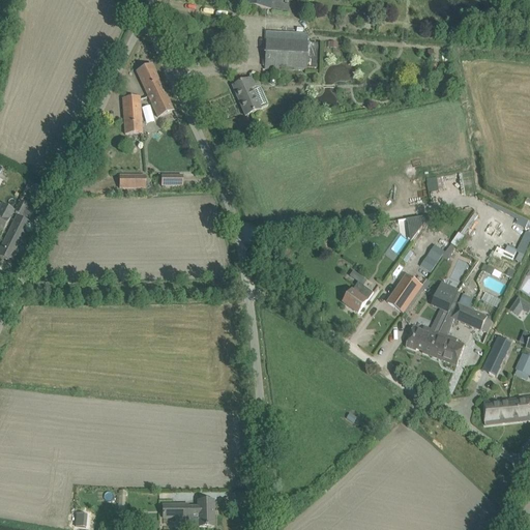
[(240,0),(240,5),(270,9),(271,0),(240,0)]
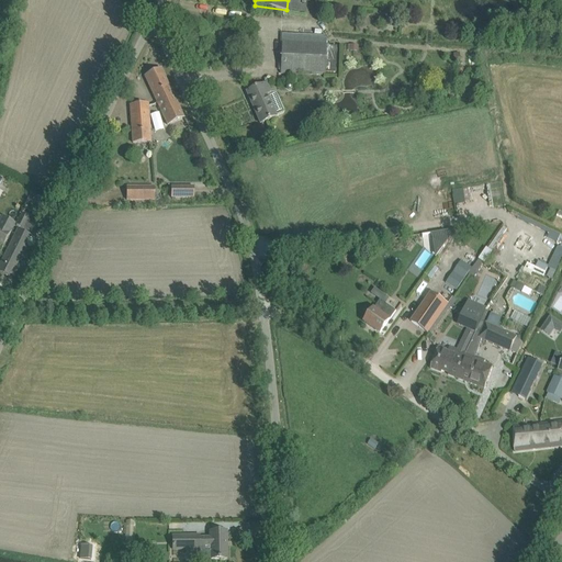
[(278,64),(278,70),(280,71),(280,74),(291,75),(324,76),(324,72),(335,72),(336,46),(326,46),(326,43),(318,43),(318,34),(284,33),(284,35),(282,35),(282,41),(281,63),(278,64)]
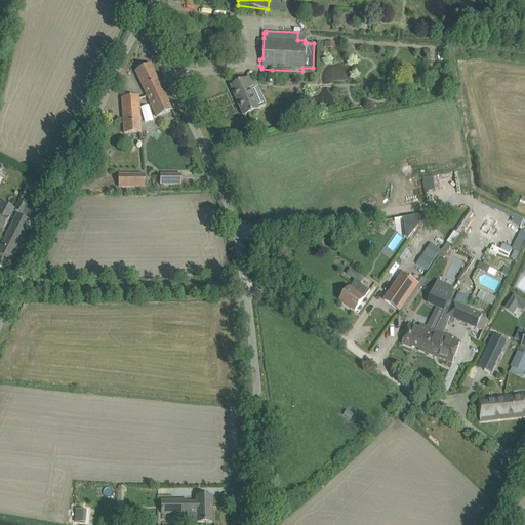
[(146,94),(161,87),(151,65),(134,72),(146,94)]
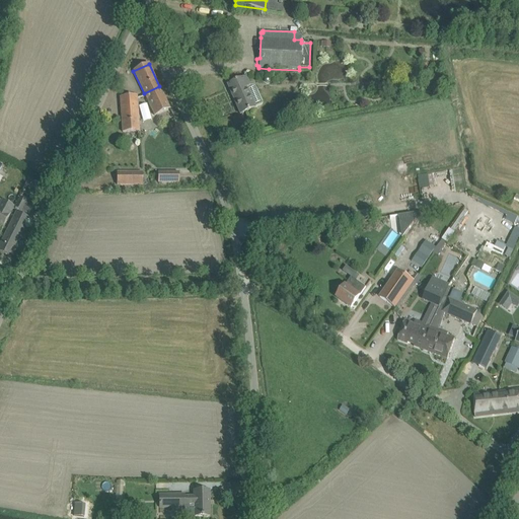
[(245,77),(227,84),(240,115),(254,107),(263,104),(254,86),(249,85),(245,77)]
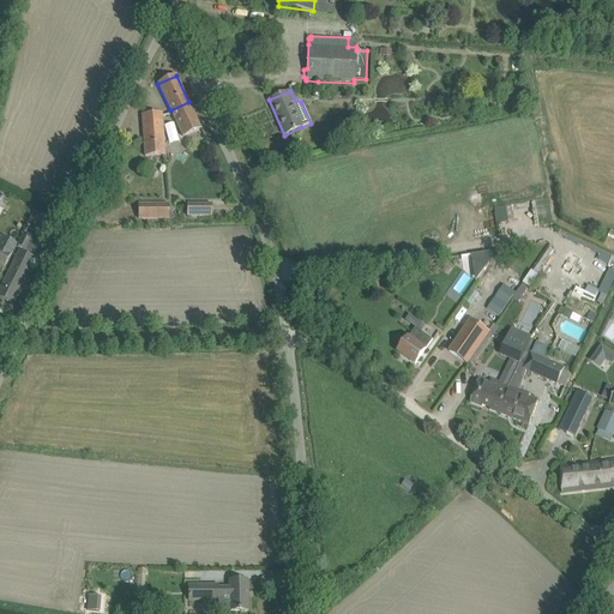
[(188,102),(170,110),(182,137),(200,128),(188,102)]
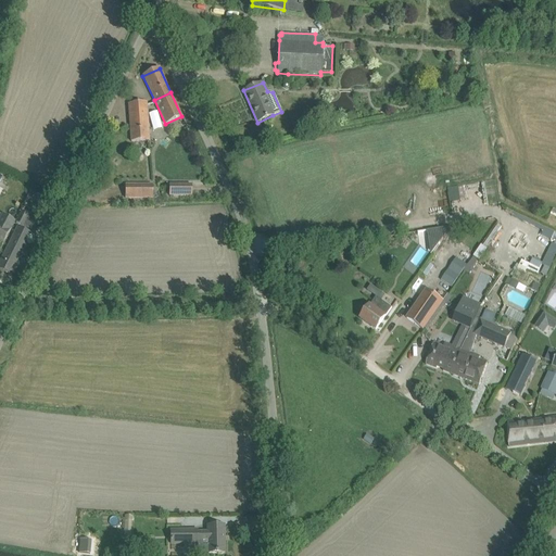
[(149,140),(147,102),(128,104),(131,141),(149,140)]
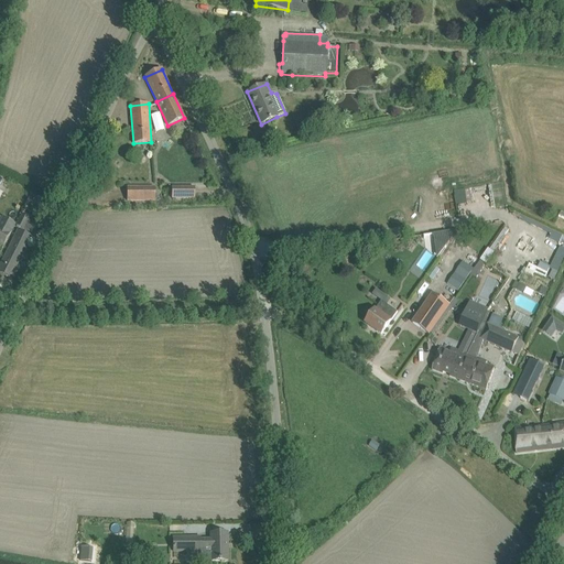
[(151,114),(155,132),(165,130),(160,111),(151,114)]
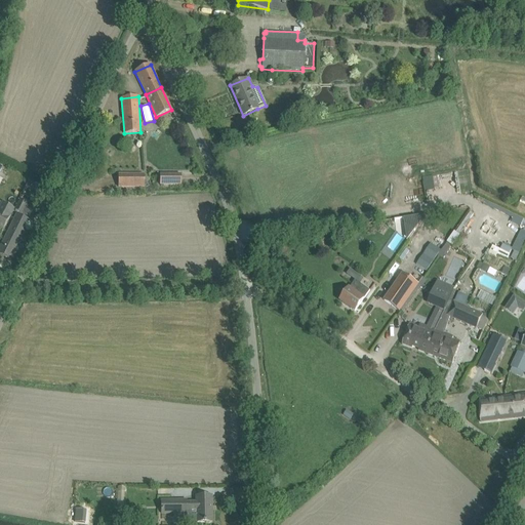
[(144,174),(118,174),(118,187),(144,187),(144,174)]
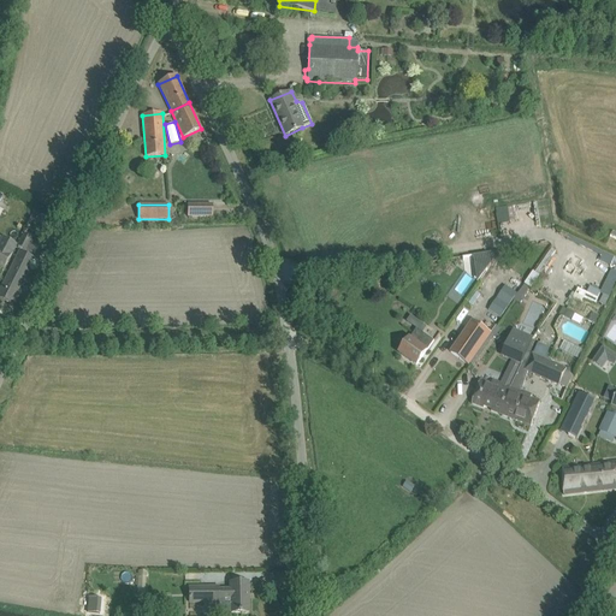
[(212,217),(212,205),(188,205),(188,217),(212,217)]
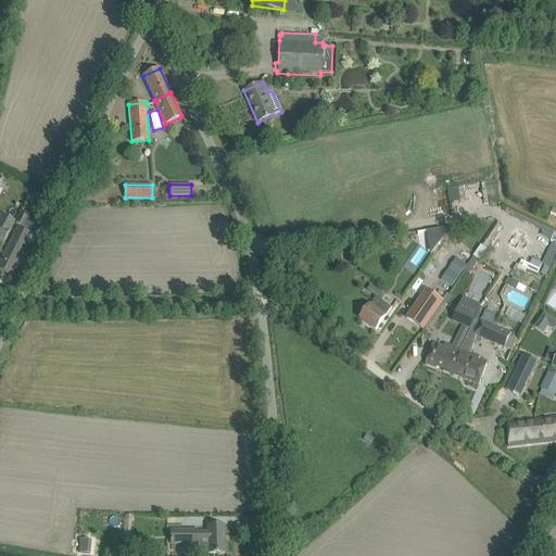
[(21,211),(15,223),(23,227),(29,215),(21,211)]
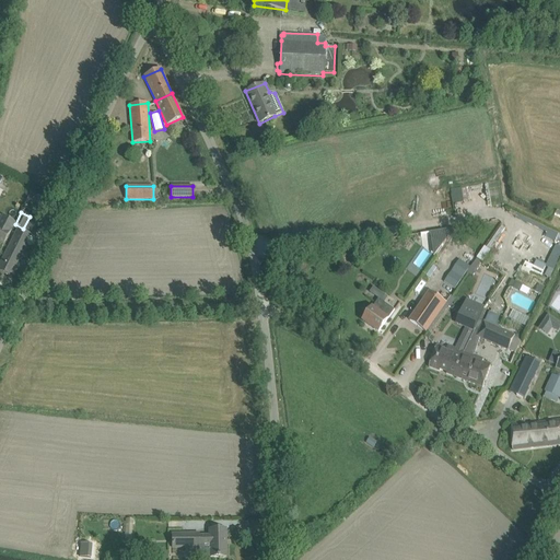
[(14,223),(2,217),(0,214),(0,245),(2,246),(14,223)]
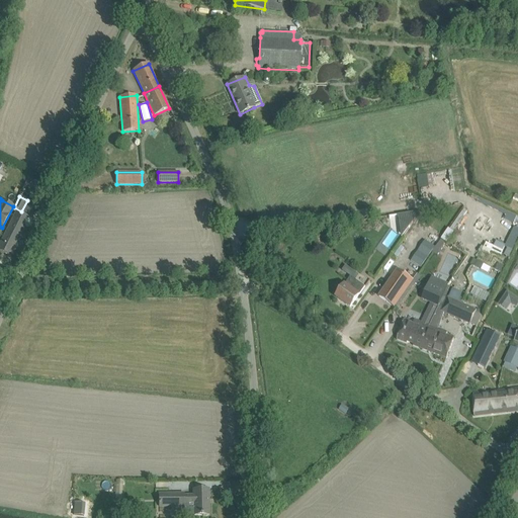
[(28,218),(19,212),(16,211),(0,244),(0,251),(9,256),(28,218)]
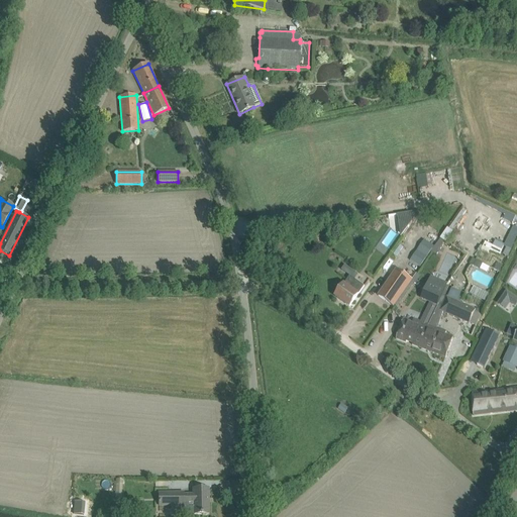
[(516,226),(513,225),(505,244),(495,240),(493,244),(485,241),(481,249),(488,252),(490,249),(508,256),(516,234),(516,226)]
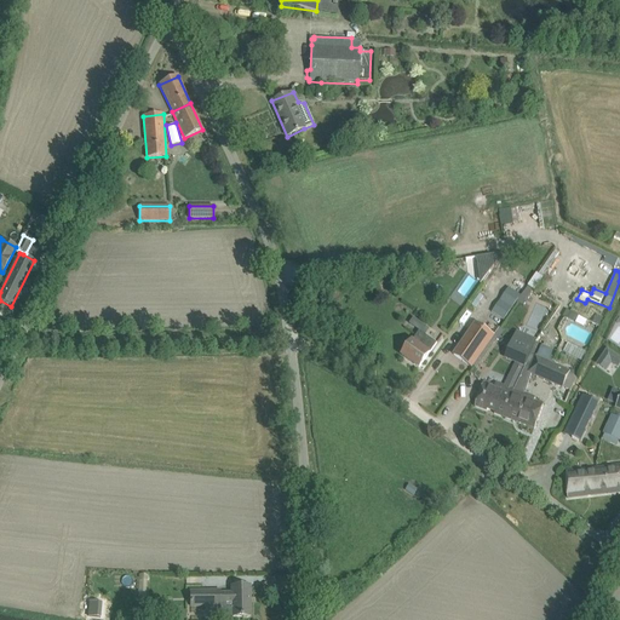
[(492,311),(504,320),(521,294),(509,286),(492,311)]
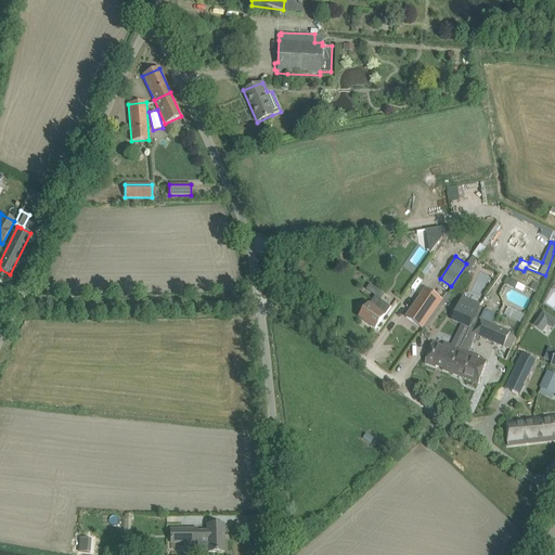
[(473,256),(463,271),(468,274),(479,259),(473,256)]
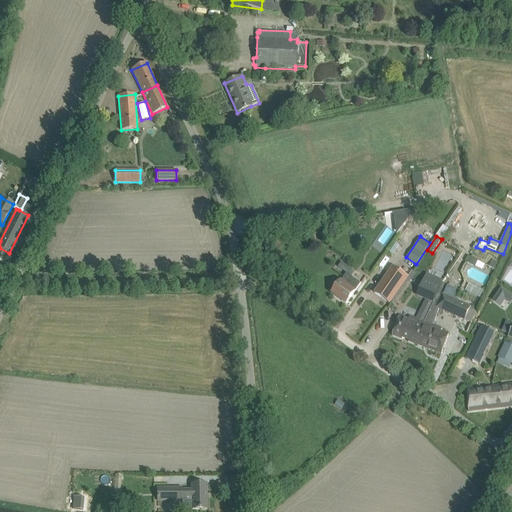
[(355,291),(361,283),(365,277),(352,267),(347,274),(346,273),(341,281),(340,281),(337,285),(332,294),(346,304),(355,291)]
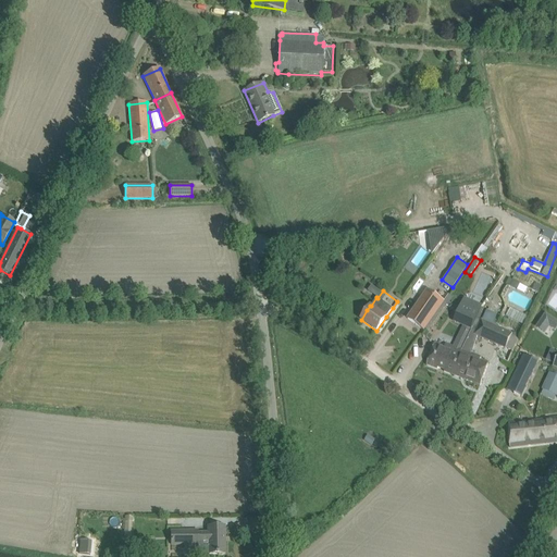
[(413,310),(408,319),(423,330),(430,321),(444,301),(428,291),(413,310)]
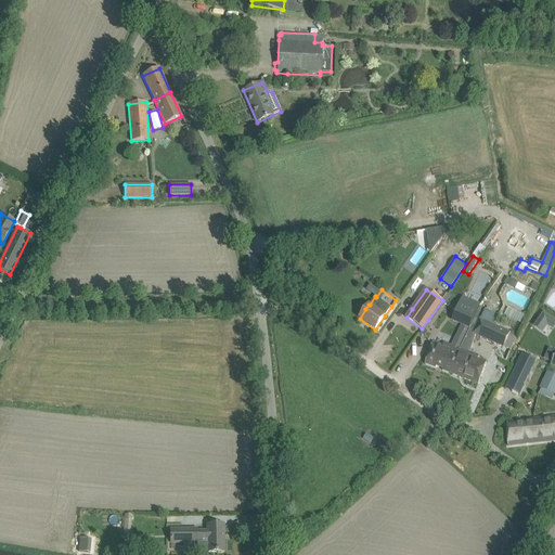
[(482,308),(479,307),(465,300),(455,322),(469,328),(475,318),(478,319),(482,308)]
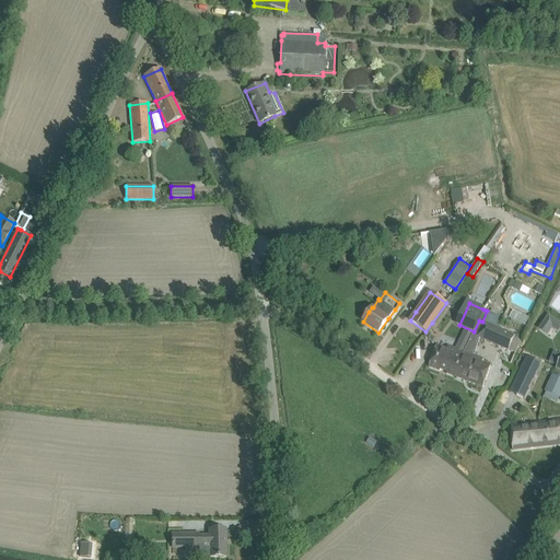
[(483,322),(477,337),(508,351),(509,350),(515,353),(521,341),(514,338),(515,336),(499,328),(503,318),(489,312),(483,322)]
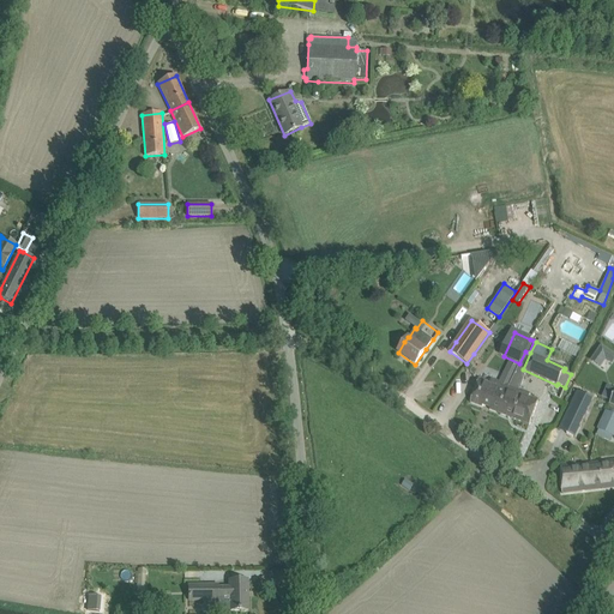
[(601,344),(590,361),(600,367),(606,360),(611,351),(601,344)]
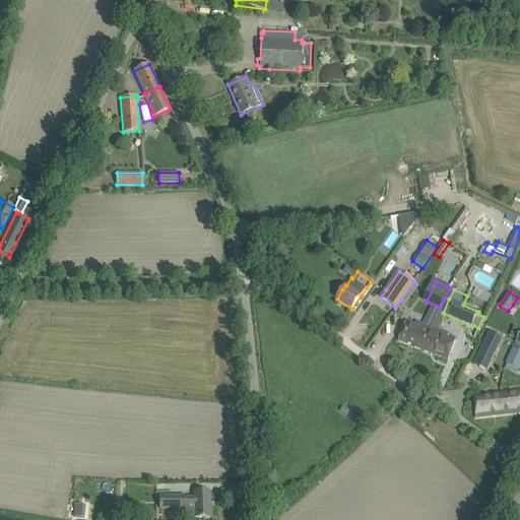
[(414,324),(405,321),(398,341),(408,344),(408,343),(414,345),(414,347),(448,360),(456,339),(448,336),(449,333),(431,327),(415,321),(414,324)]
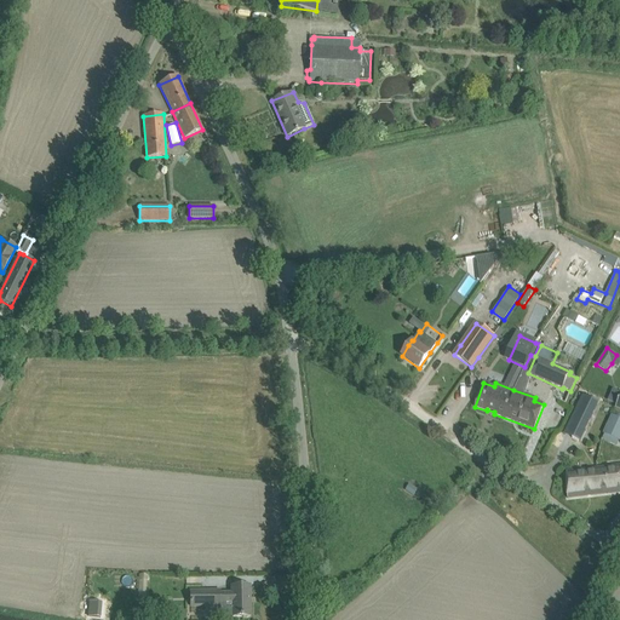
[(583,396),(569,423),(584,431),(597,403),(583,396)]
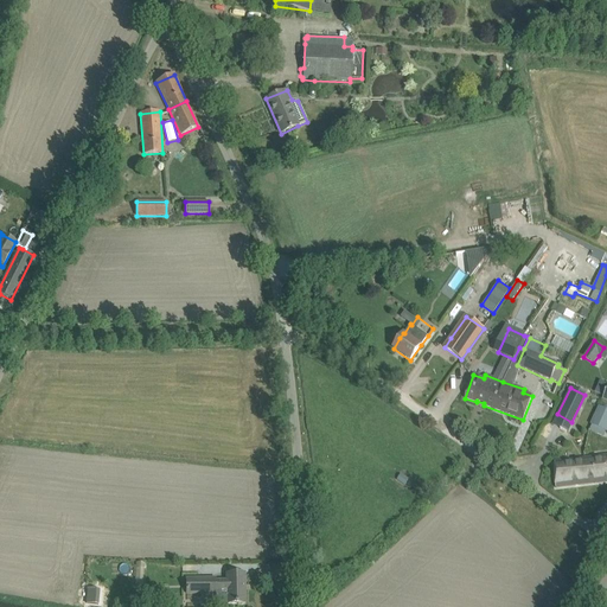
[(599,407),(590,425),(595,427),(606,432),(606,430),(606,409),(599,407)]
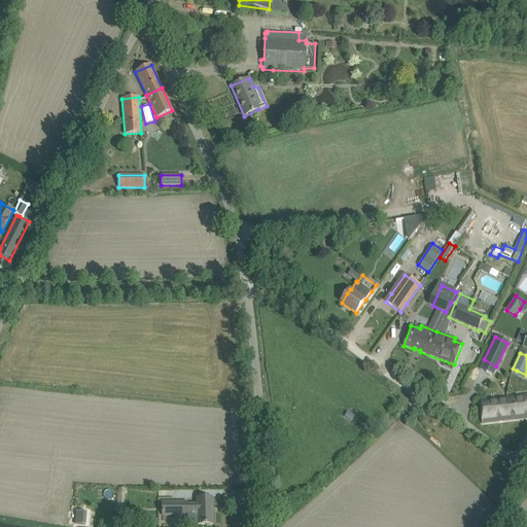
[(482,423),(487,423),(526,418),(526,395),(482,401),(482,423)]
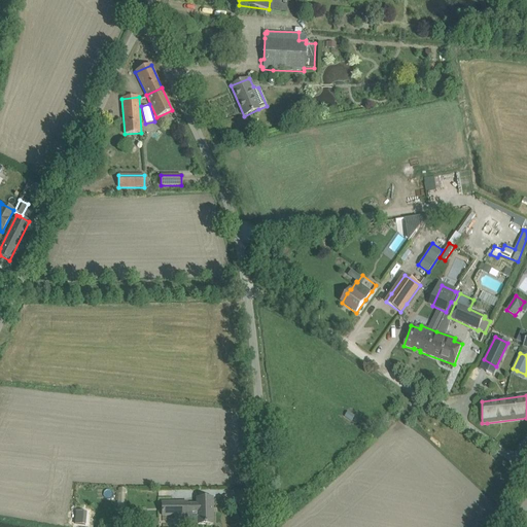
[(186,524),(202,524),(212,524),(212,499),(197,499),(197,505),(186,505),(186,502),(162,503),(162,516),(186,516),(186,524)]
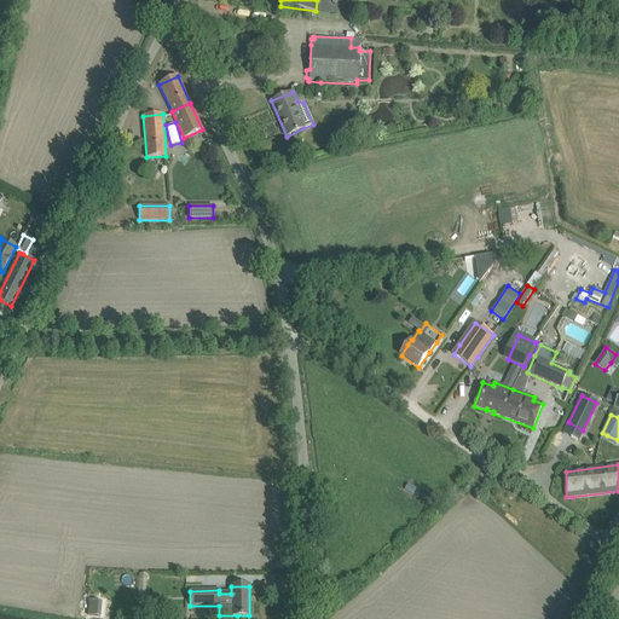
[(156,615),(155,618),(165,618),(167,606),(157,605),(156,611),(156,615)]
